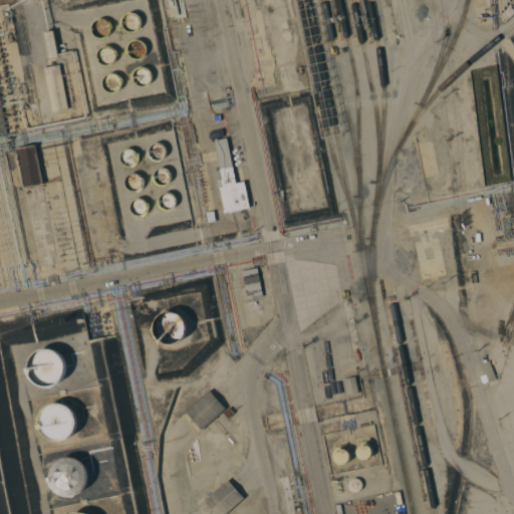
[(176,0),(179,14),(172,16),(168,0),(176,0)]
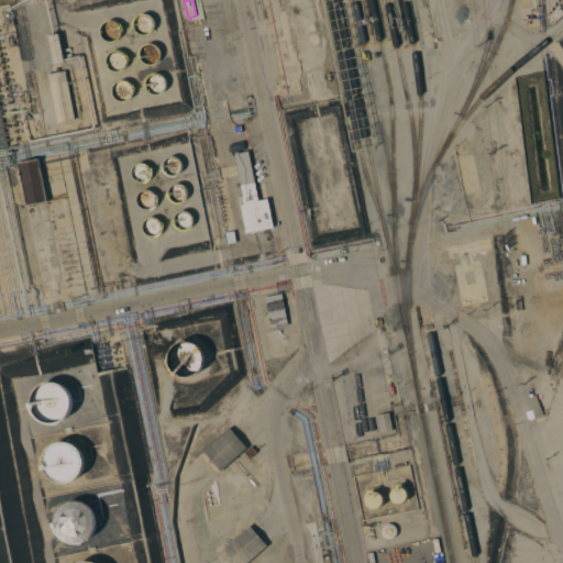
[(14,25),(7,26),(4,13),(11,11),(14,25)]
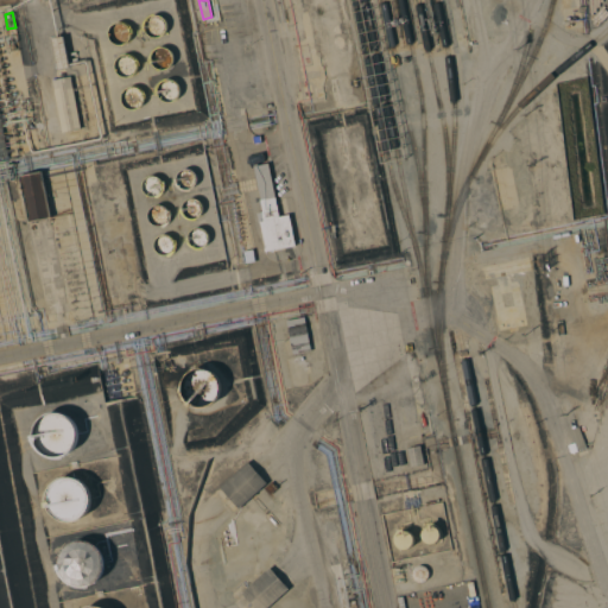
[(69,67),(59,69),(54,38),(63,36),(69,67)]
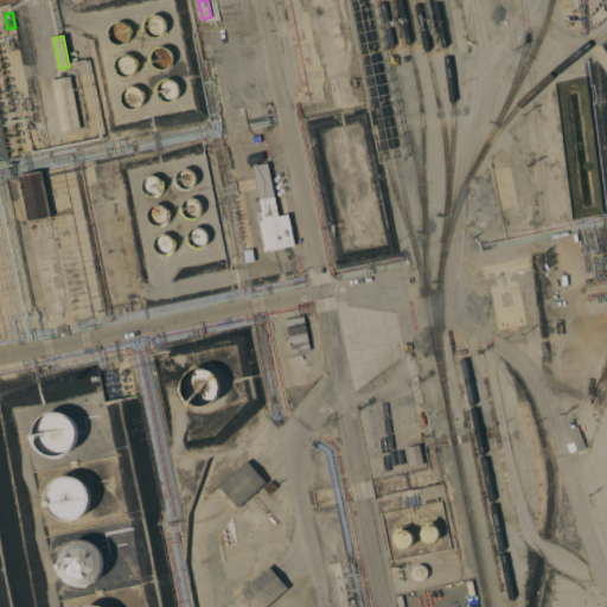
[(81,128),(62,132),(52,80),(71,76),(81,128)]
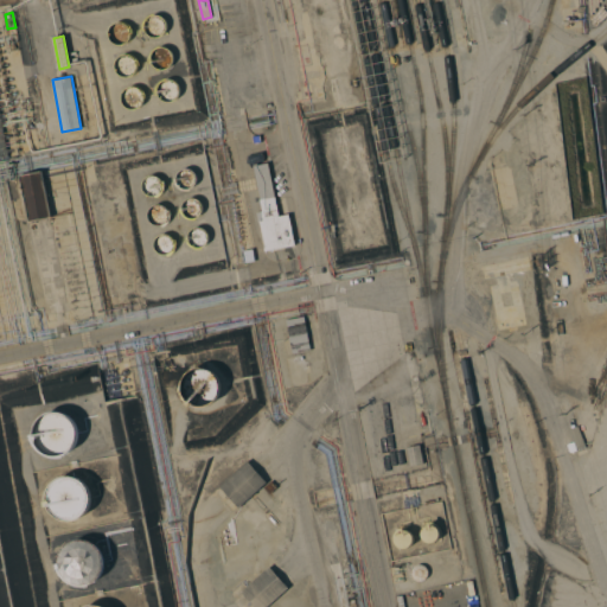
[(279,216),(289,213),(295,244),(266,250),(260,221),(257,221),(256,212),(262,211),(253,165),(268,163),(279,216)]
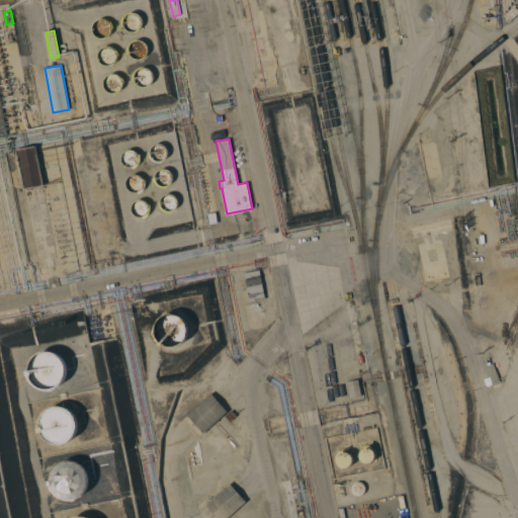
[(44,184),(23,188),(15,150),(36,145),(44,184)]
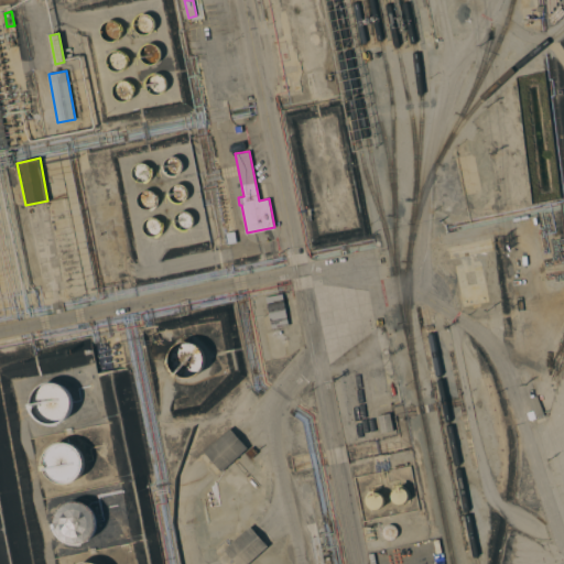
[(170,191),(170,188),(172,186),(174,184),(179,183),(181,184),(184,185),(186,186),(187,190),(188,193),(187,196),(186,199),(184,202),(182,202),(180,203),(177,203),(175,202),(173,201),(171,199),(170,197),(167,197),(166,193),(169,193),(170,191)]
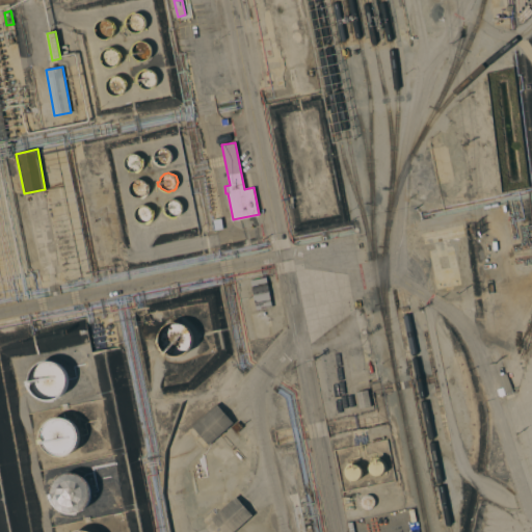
[(165,206),(166,203),(167,201),(169,200),(173,198),(176,198),(178,200),(180,201),(181,203),(183,205),(183,208),(183,211),(182,213),(180,214),(179,216),(176,217),(173,217),(170,216),(167,214),(166,213),(165,212),(163,212),(162,208),(164,207),(165,206)]
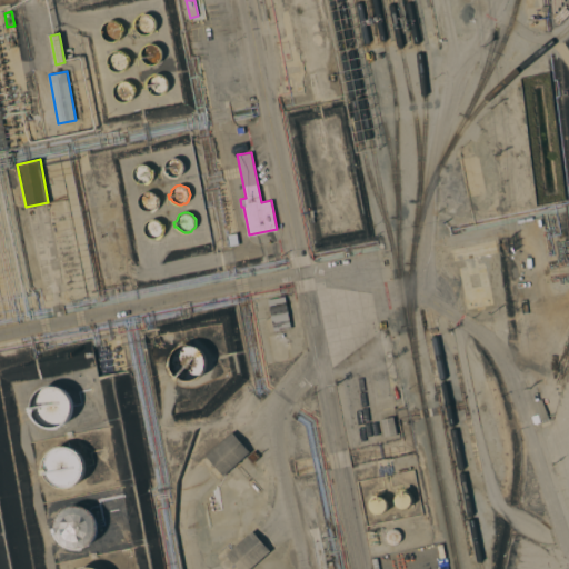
[(291,328),(273,331),(268,299),(285,296),(291,328)]
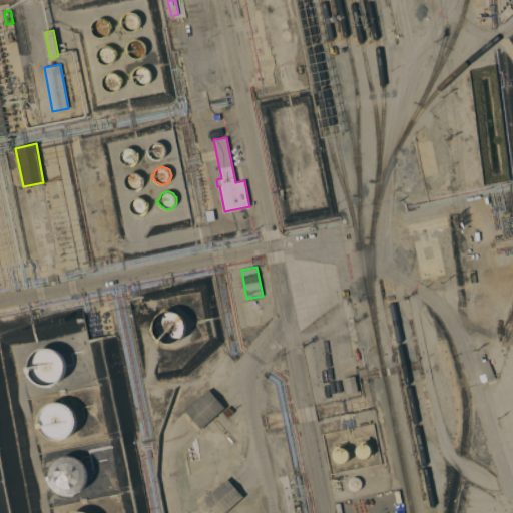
[(156,337),(155,335),(154,332),(153,328),(153,324),(155,320),(157,317),(160,314),(162,312),(169,310),(176,311),(182,316),(186,322),(186,328),(184,335),(180,340),(174,344),(167,344),(162,342),(160,344),(157,341),(158,339),(156,337)]
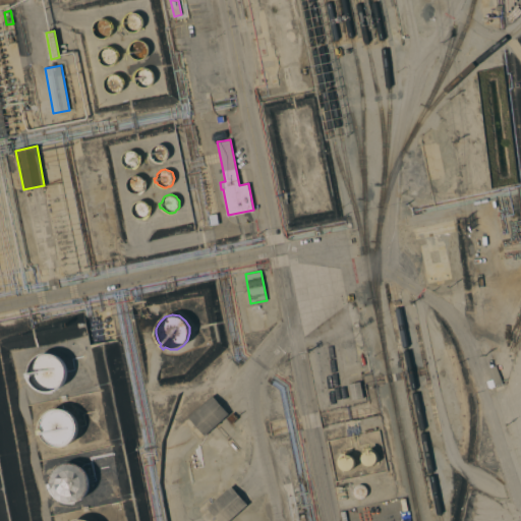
[(61,353),(29,355),(32,391),(64,389),(61,353)]
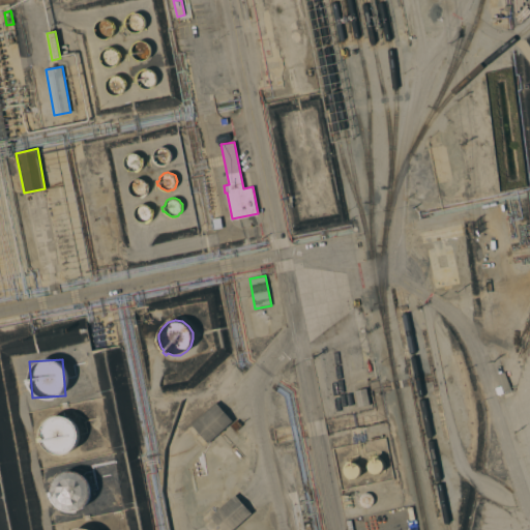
[(503,392),(497,394),(495,387),(500,385),(496,374),(499,373),(504,372),(511,389),(505,391),(503,392)]
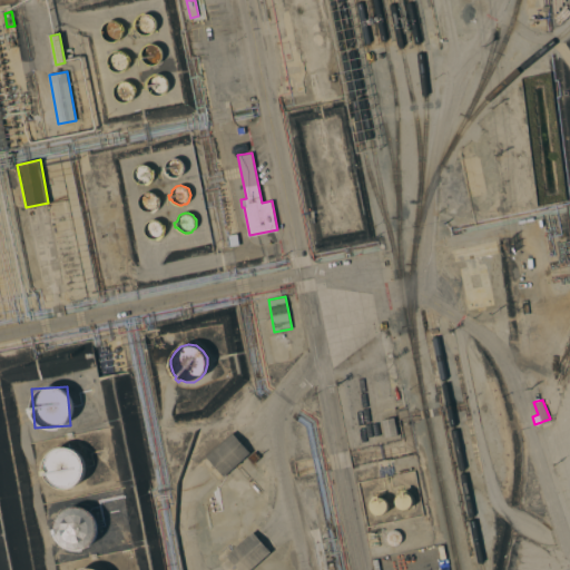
[(397,435),(385,438),(382,420),(394,416),(397,435)]
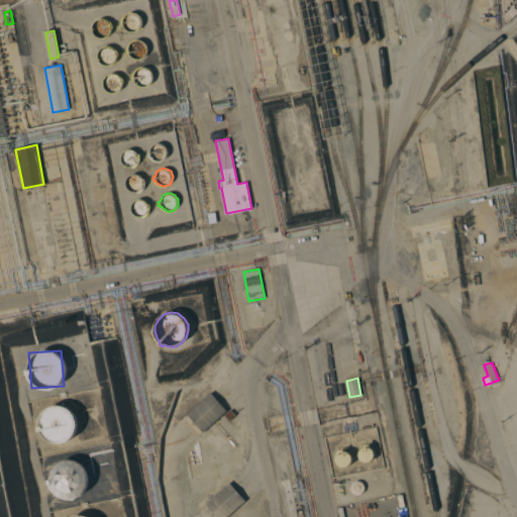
[(210,392),(227,410),(203,432),(187,414),(210,392)]
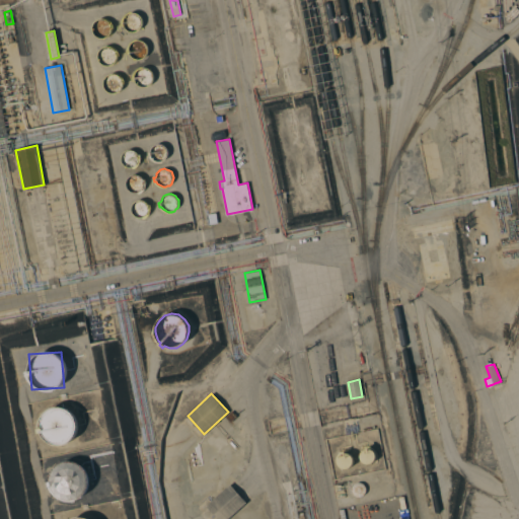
[(43,444),(75,442),(73,410),(41,412),(43,444)]
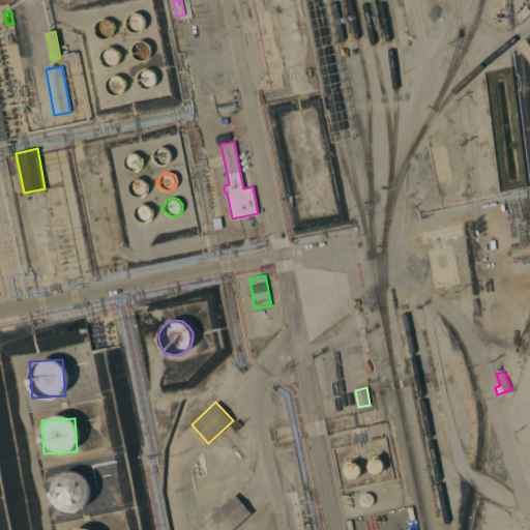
[(241,425),(235,431),(230,425),(236,419),(241,425)]
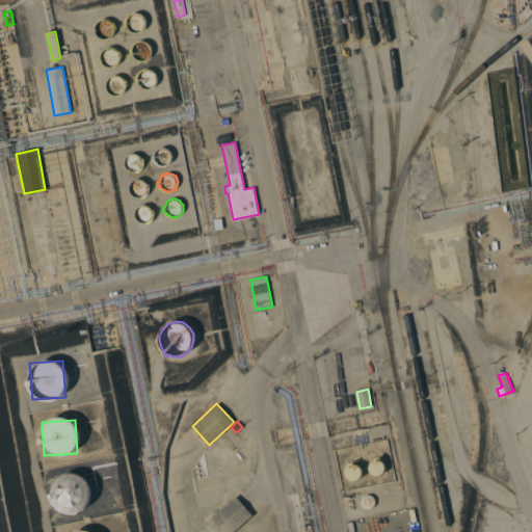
[(378,459),(380,460),(383,462),(384,463),(384,466),(386,468),(384,470),(383,472),(382,474),(380,475),(378,475),(376,475),(374,475),(372,474),(371,473),(370,471),(369,469),(369,467),(370,464),(371,462),(374,460),(374,458),(376,457),(376,459),(378,459)]
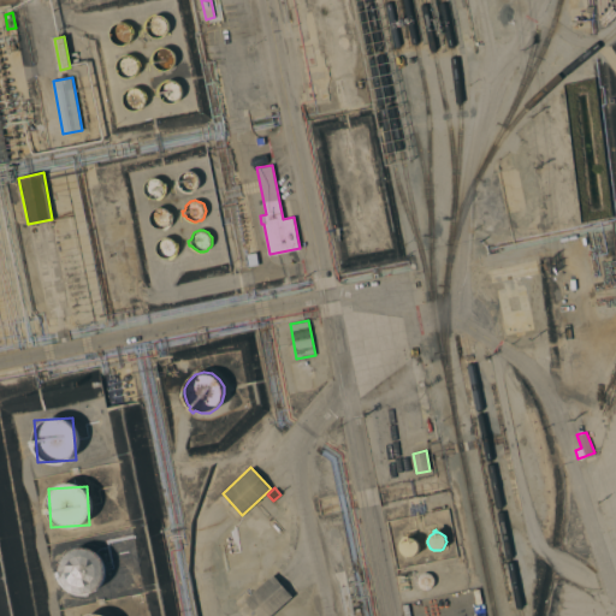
[(64,569),(59,587),(94,598),(106,556),(69,545),(61,568),(64,569)]
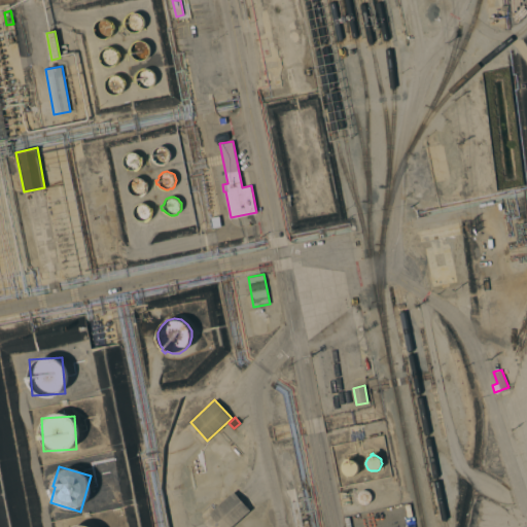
[(363,503),(362,503),(360,502),(358,500),(357,498),(357,495),(358,493),(359,492),(361,490),(363,490),(365,490),(367,490),(370,491),(371,493),(372,495),(372,498),(371,500),(371,501),(369,503),(365,503),(363,503)]
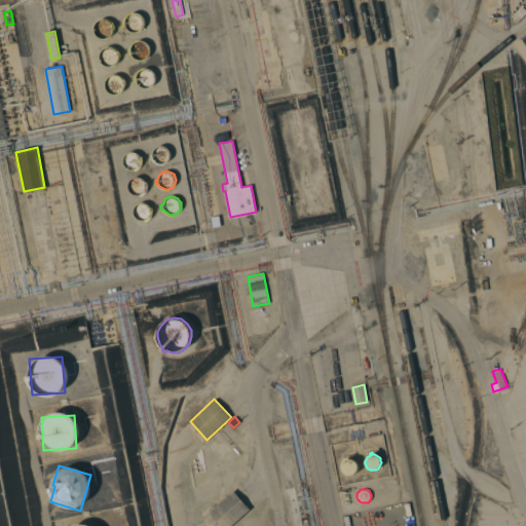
[(233,490),(250,509),(230,525),(220,525),(209,513),(233,490)]
